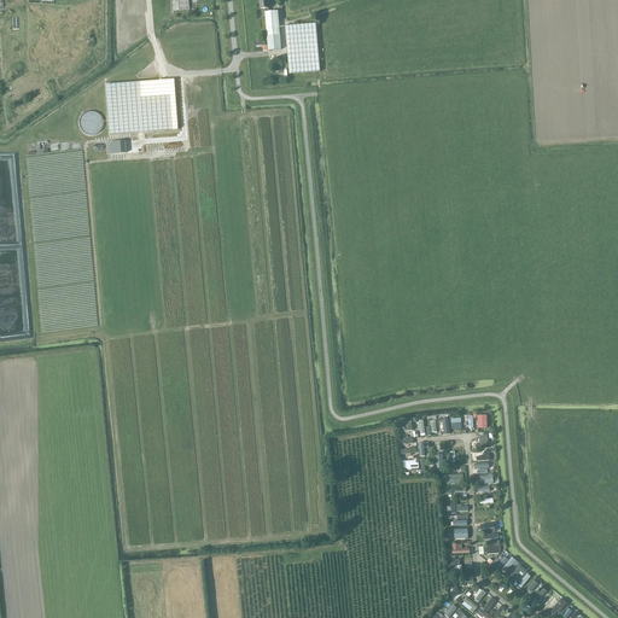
[(173,0),(174,11),(190,10),(188,0),(173,0)]
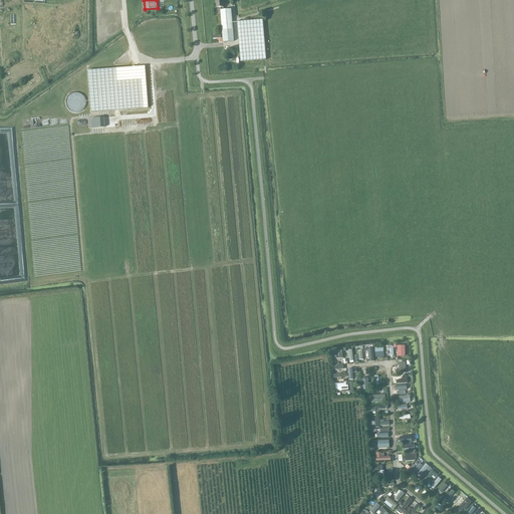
[(234,41),(233,29),(231,9),(224,10),(224,7),(223,0),(215,0),(217,8),(221,8),(221,10),(223,42),(234,41)]
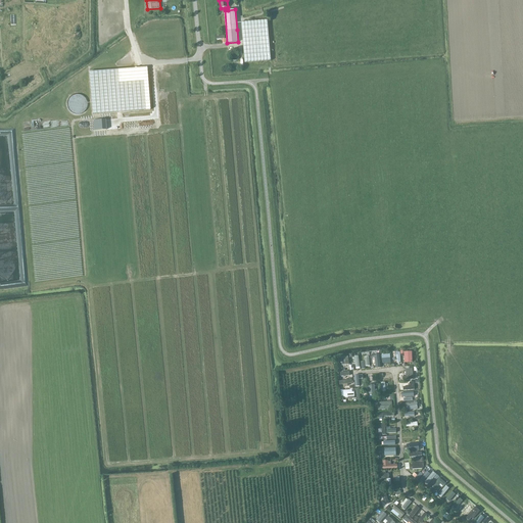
[(268,20),(241,22),(245,63),(271,61),(268,20)]
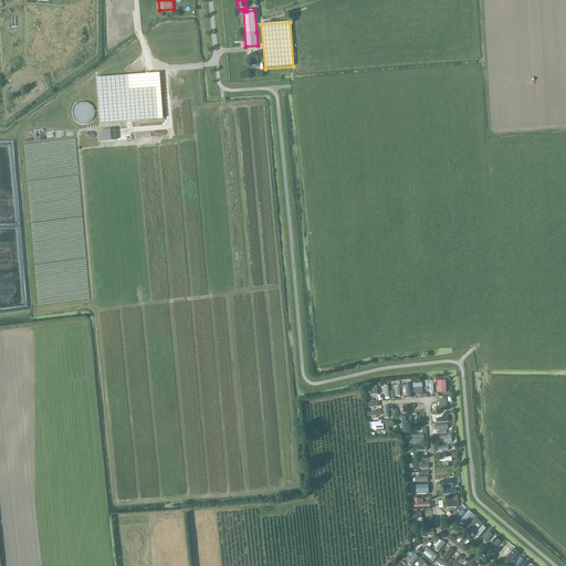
[(259,63),(259,61),(259,60),(258,58),(257,56),(255,56),(253,56),(252,56),(250,58),(249,59),(249,60),(248,62),(249,63),(250,65),(251,66),(252,66),(254,66),(255,66),(258,65),(259,64),(259,63)]
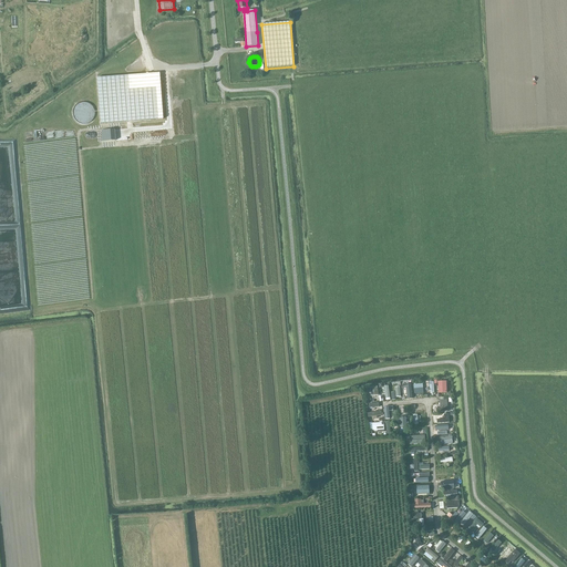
[(163,120),(160,73),(98,78),(101,124),(163,120)]
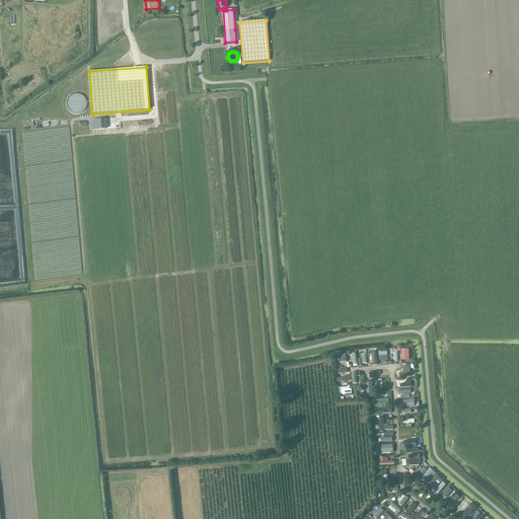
[(82,71),(64,83),(68,90),(87,78),(82,71)]
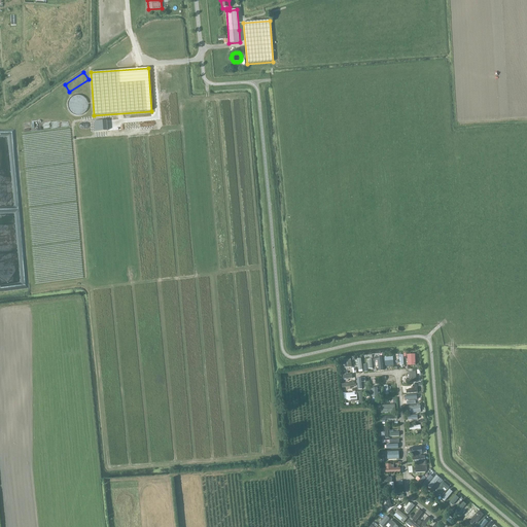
[(89,109),(89,108),(89,106),(88,104),(88,103),(85,101),(84,100),(82,99),(81,99),(79,98),(77,98),(76,99),(74,100),(73,101),(71,102),(70,104),(70,105),(69,107),(69,109),(70,111),(71,113),(72,114),(73,115),(74,116),(76,116),(78,117),(80,117),(82,116),(83,115),(85,114),(86,112),(88,111),(89,109)]
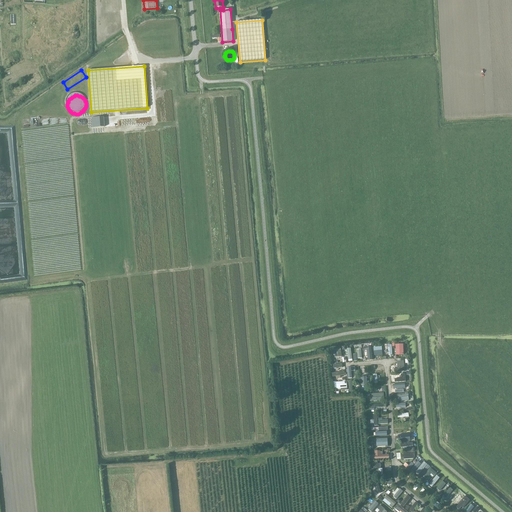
[(99,118),(91,118),(92,128),(100,127),(104,127),(103,117),(99,118)]
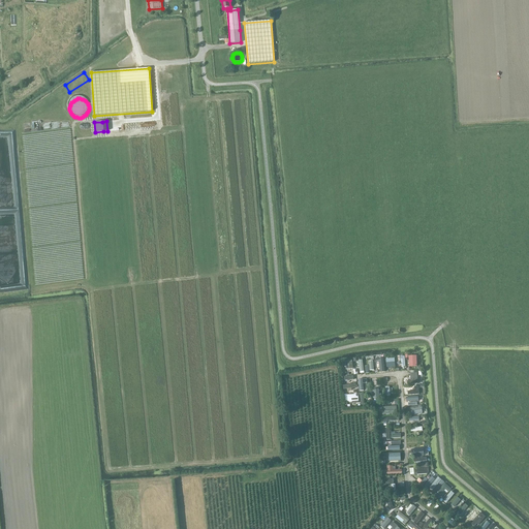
[(416,356),(408,356),(409,367),(417,367),(416,356)]
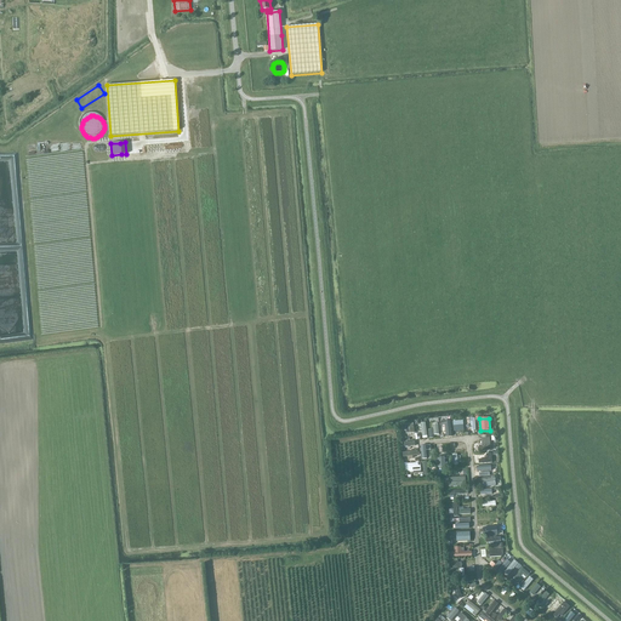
[(465,477),(448,478),(449,486),(466,486),(465,477)]
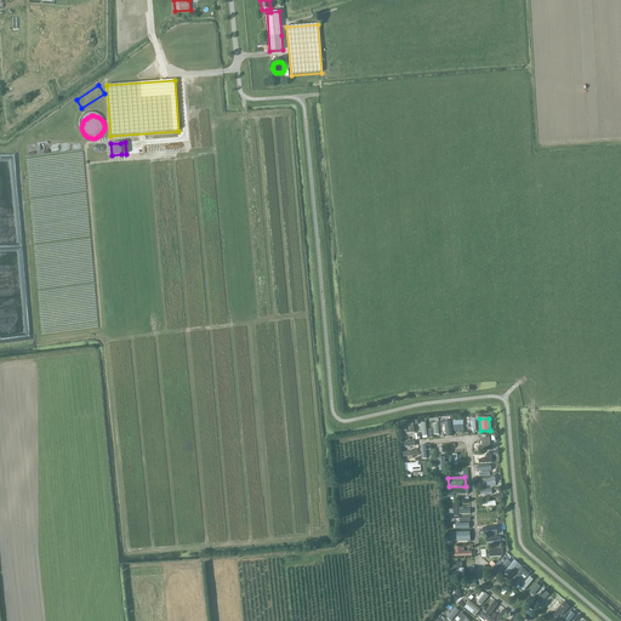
[(480,478),(480,488),(495,486),(495,478),(480,478)]
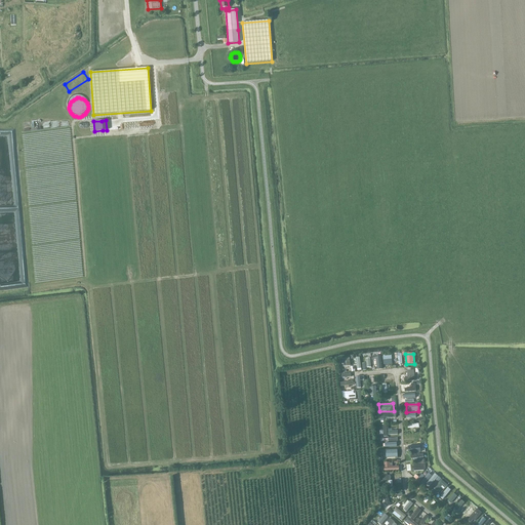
[(384,463),(384,467),(381,467),(381,472),(399,471),(399,467),(390,467),(390,463),(384,463)]
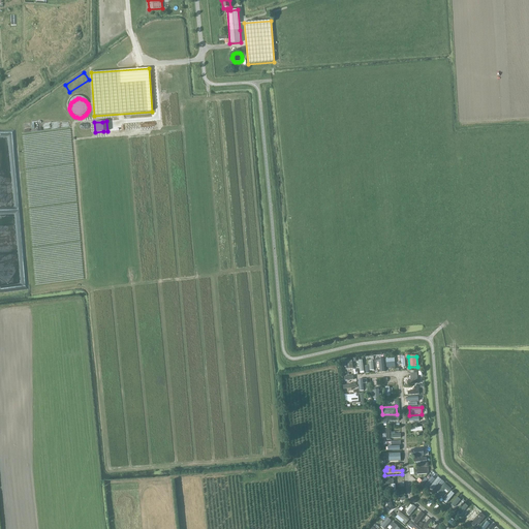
[(428,488),(435,478),(433,476),(425,486),(428,488)]
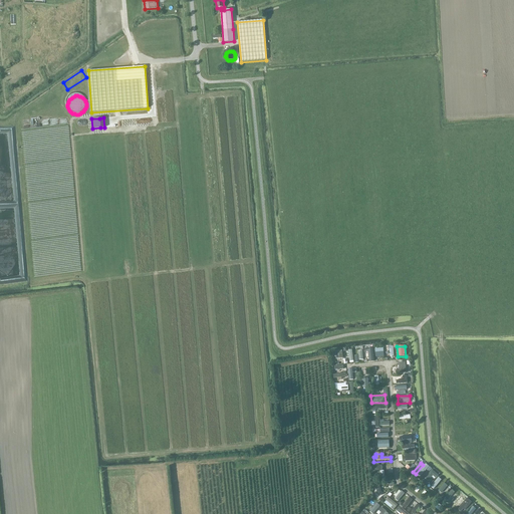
[(421,476),(426,470),(423,467),(418,473),(421,476)]
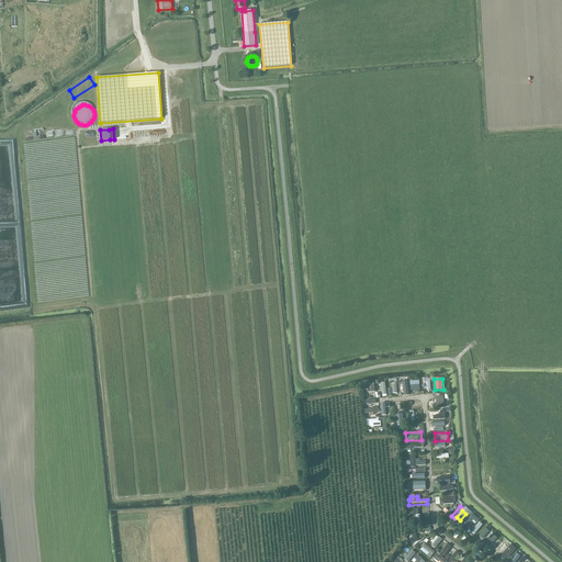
[(464,524),(468,527),(473,520),(476,524),(479,519),(475,517),(473,514),(464,524)]
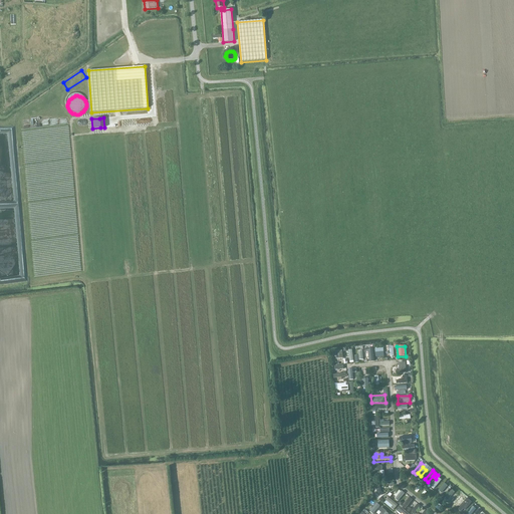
[(419,482),(410,492),(417,497),(418,497),(426,487),(419,482)]
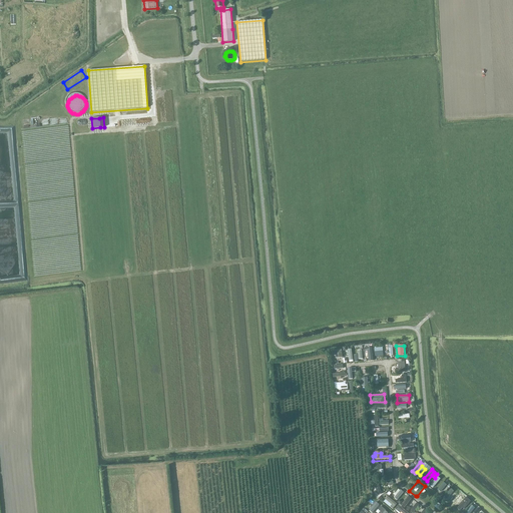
[(440,493),(447,485),(444,483),(438,490),(440,493)]
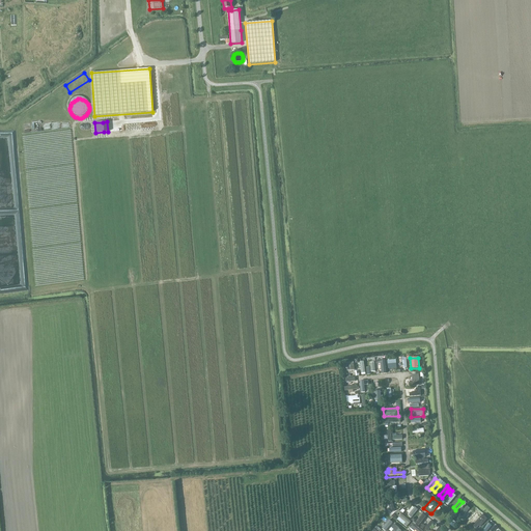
[(465,516),(471,510),(467,506),(460,513),(465,516)]
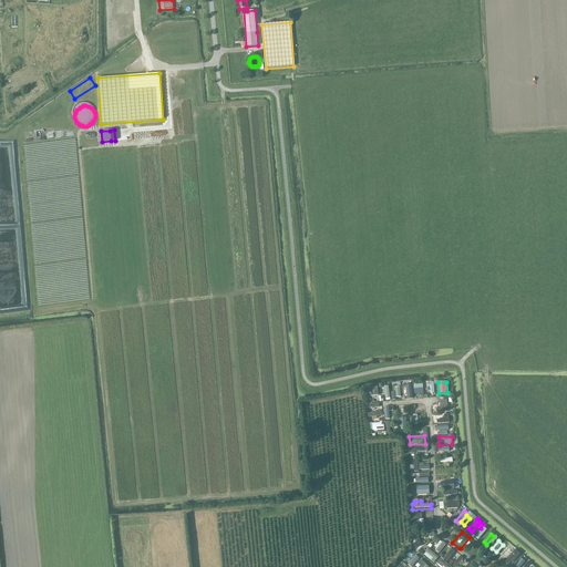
[(446,545),(443,542),(435,553),(439,555),(446,545)]
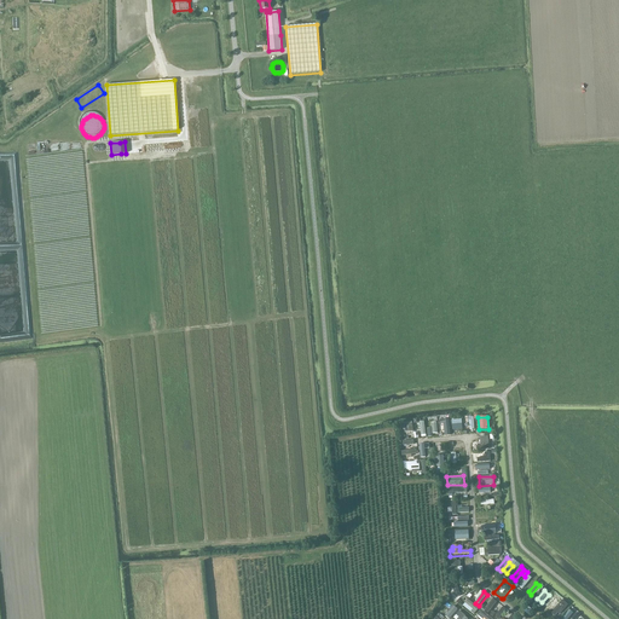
[(498,601),(493,599),(485,611),(489,613),(498,601)]
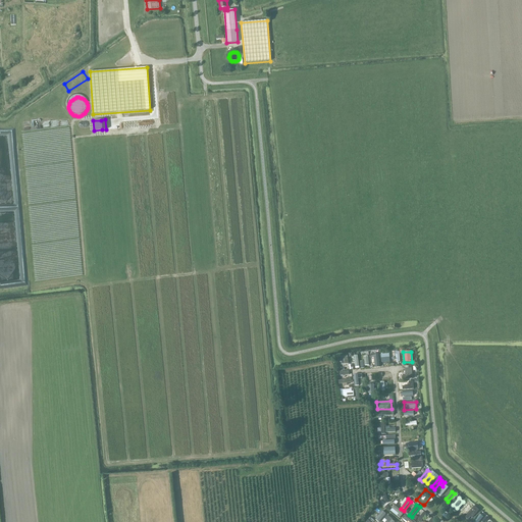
[(417,521),(424,512),(420,509),(413,519),(417,521)]
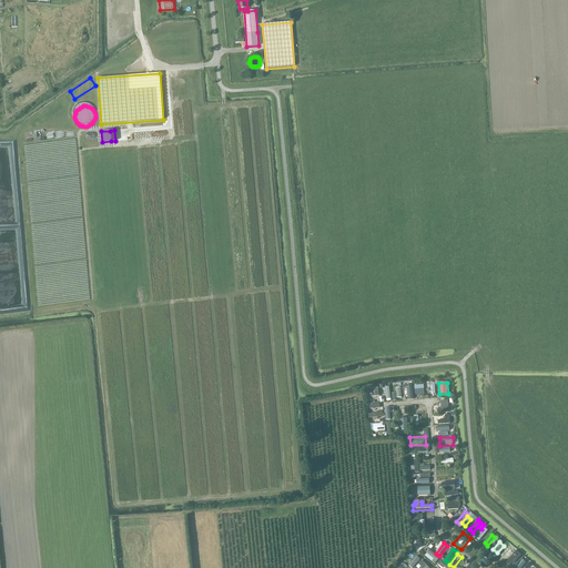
[(510,567),(518,558),(514,554),(506,564),(510,567)]
